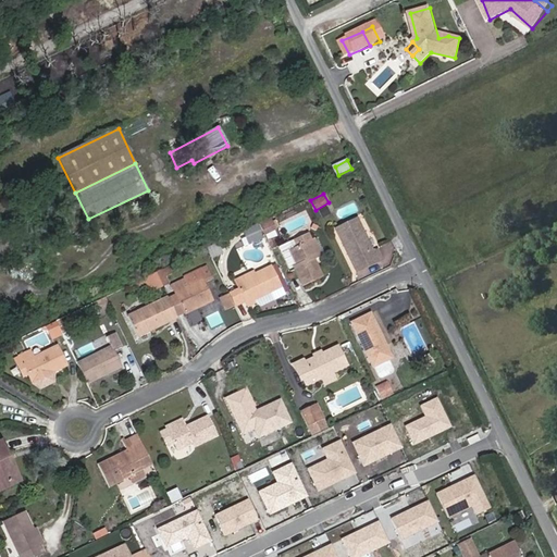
[(358,218),(335,229),(356,270),(383,258),(378,247),(373,249),(358,218)]
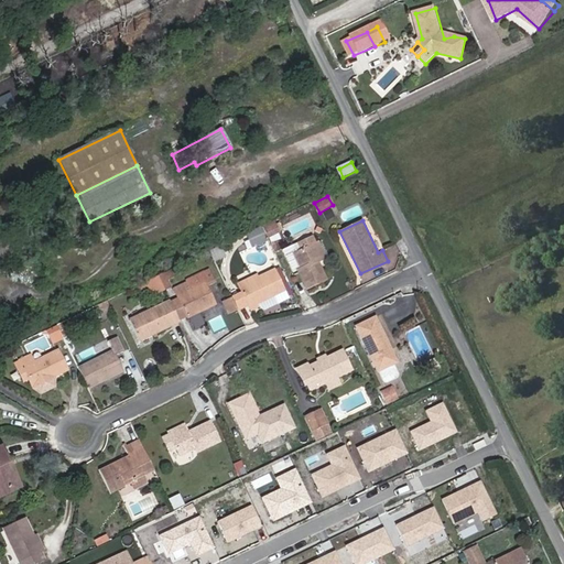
[(282,234),(280,221),(263,224),(266,236),(282,234)]
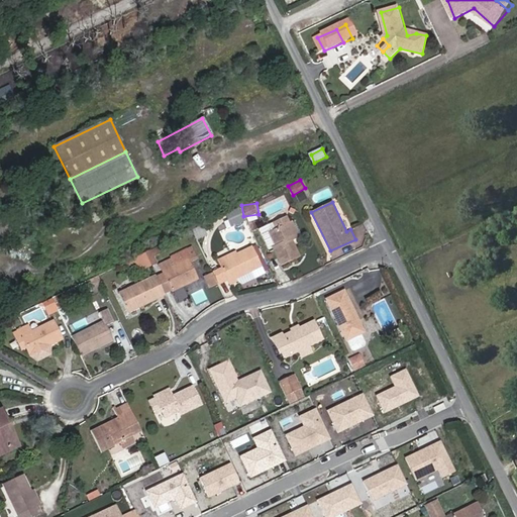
[(238,207),(225,214),(231,227),(244,221),(238,207)]
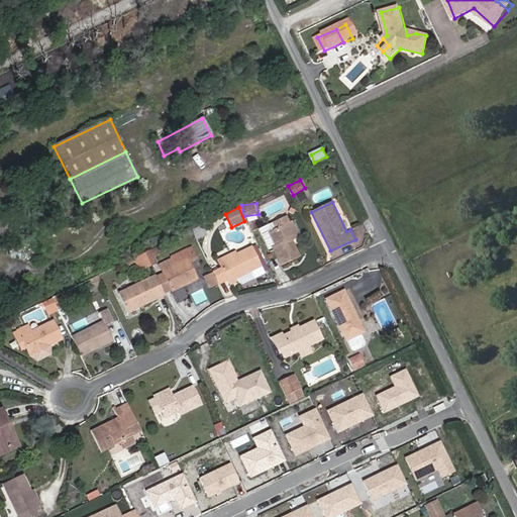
[(7,215),(0,218),(0,238),(14,231),(7,215)]
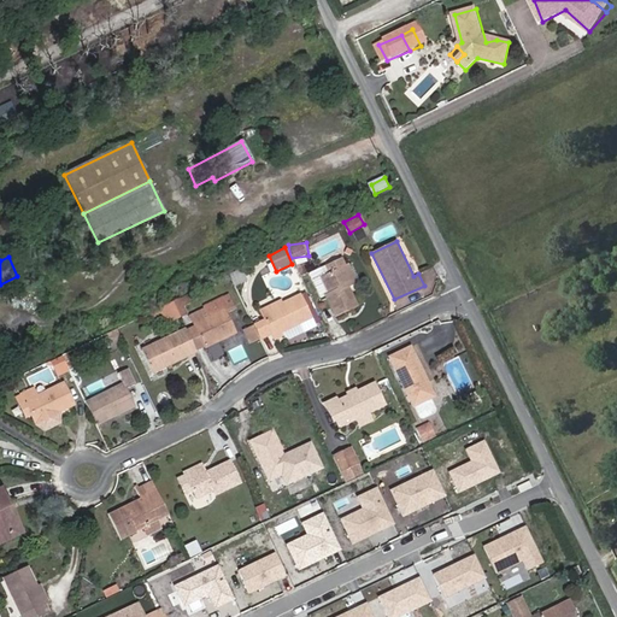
[(330,292),(325,294),(336,317),(358,306),(348,285),(356,281),(342,257),(327,264),(331,272),(323,277),(330,292)]
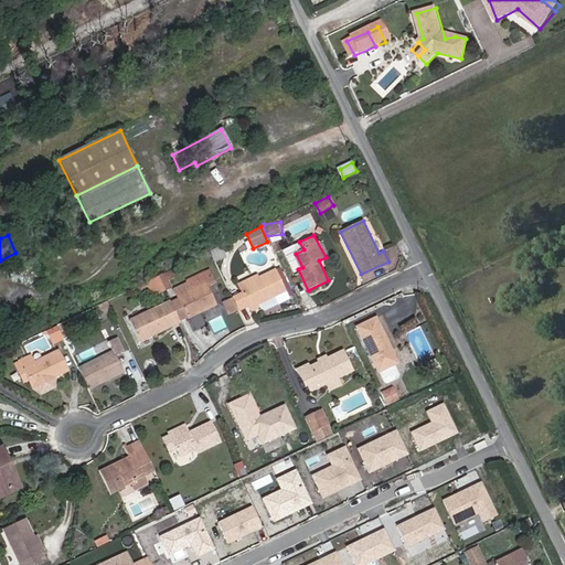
[(387,252),(393,259),(402,254),(395,245),(387,252)]
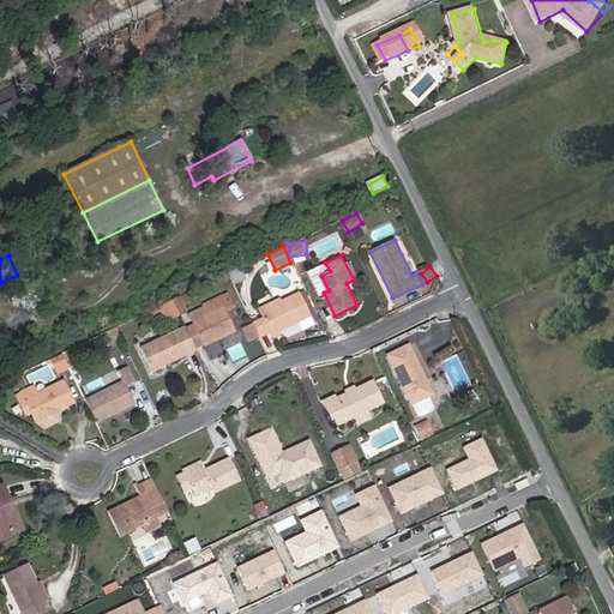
[(306,288),(300,292),(309,314),(317,311),(306,288)]
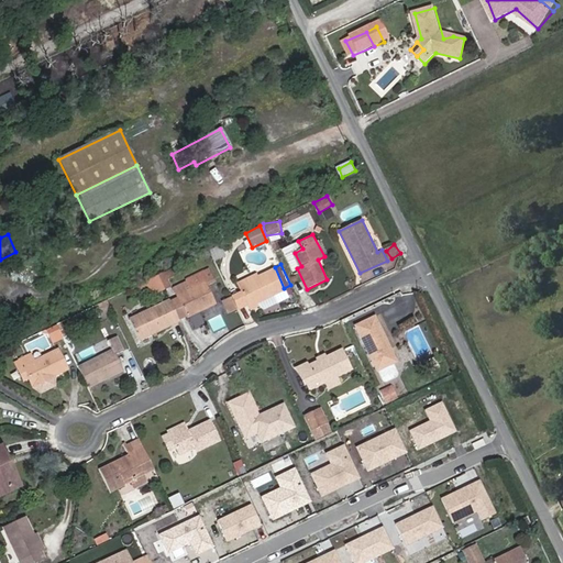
[(275,267),(239,285),(240,287),(249,307),(249,308),(258,304),(257,300),(284,288),(275,267)]
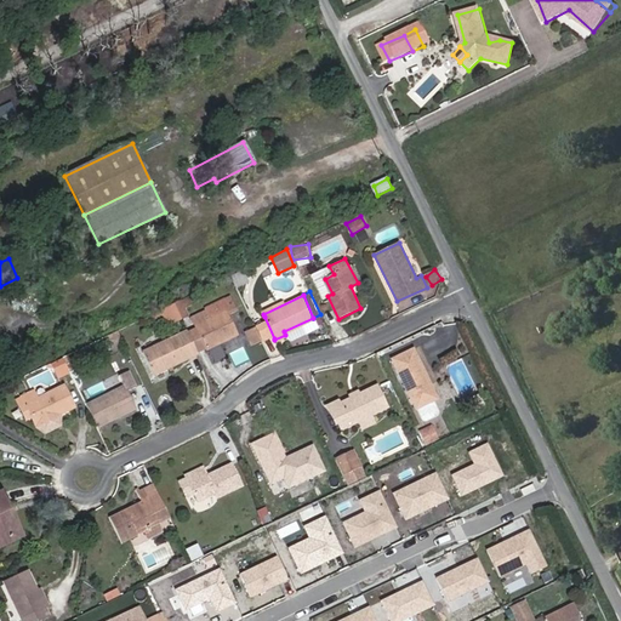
[(192,324),(203,348),(235,332),(224,308),(231,306),(226,297),(203,307),(203,309),(188,315),(192,324)]
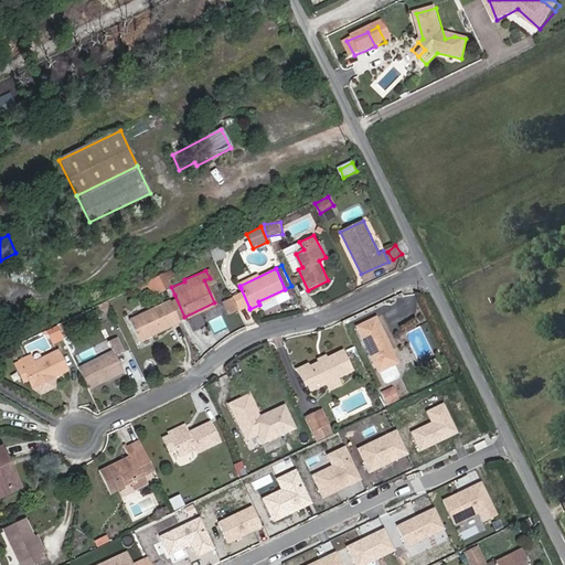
[(172,278),(169,272),(156,277),(163,294),(171,290),(167,280),(172,278)]
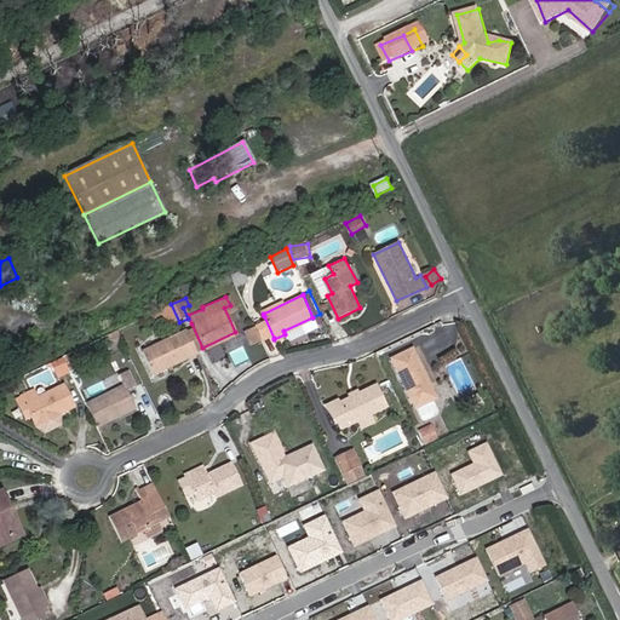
[(171,304),(158,311),(166,328),(179,322),(171,304)]
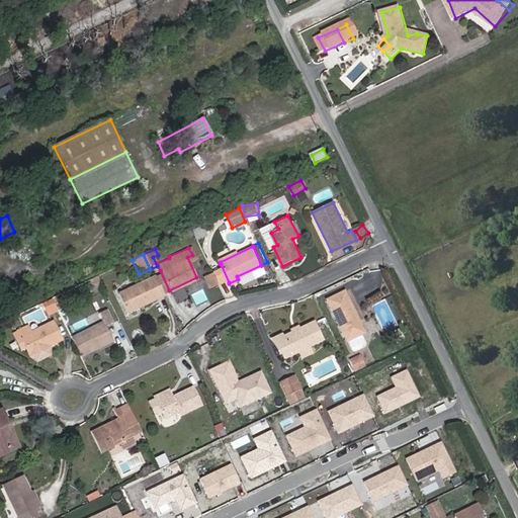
[(221,264),(210,269),(219,287),(229,282),(221,264)]
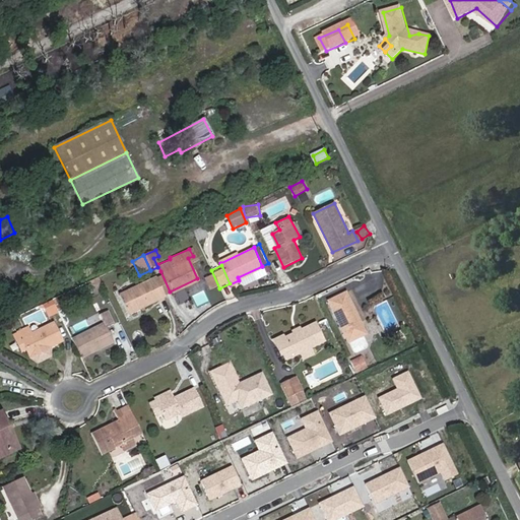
[(126,317),(165,299),(155,279),(117,298),(126,317)]
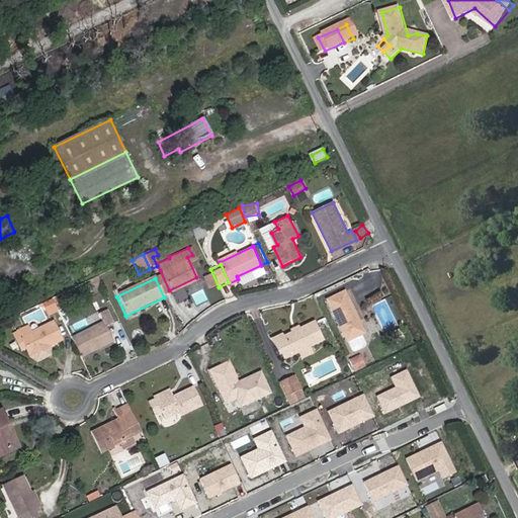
[(354,320),(357,318),(344,290),(327,299),(347,340),(352,349),(355,350),(364,345),(365,342),(361,333),(354,320)]
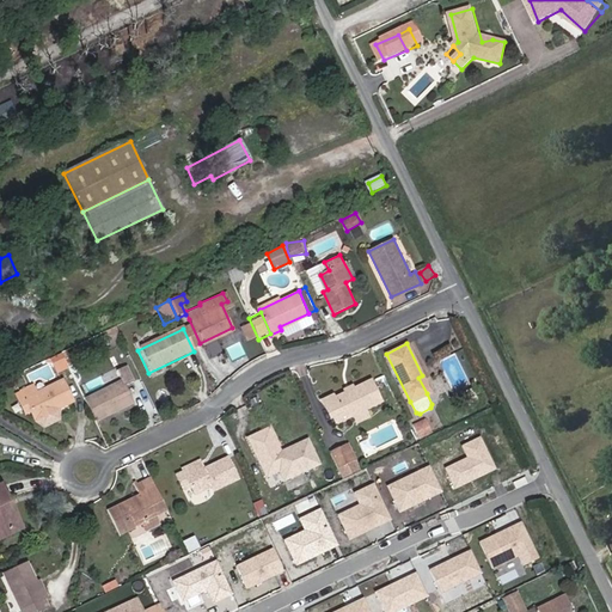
[(66,367),(59,354),(48,359),(54,372),(66,367)]
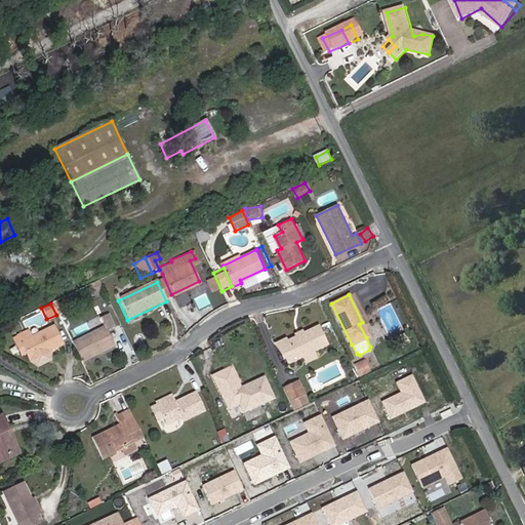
[(75,350),(82,364),(115,348),(107,333),(115,330),(108,316),(99,320),(105,328),(72,345),(75,350)]
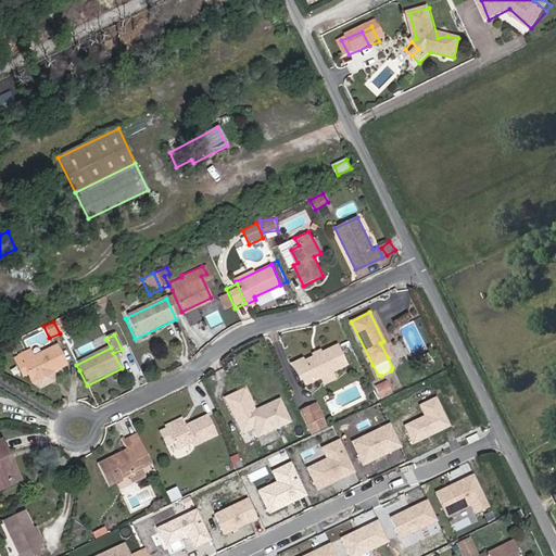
[(383,341),(380,343),(388,357),(391,355),(383,341)]
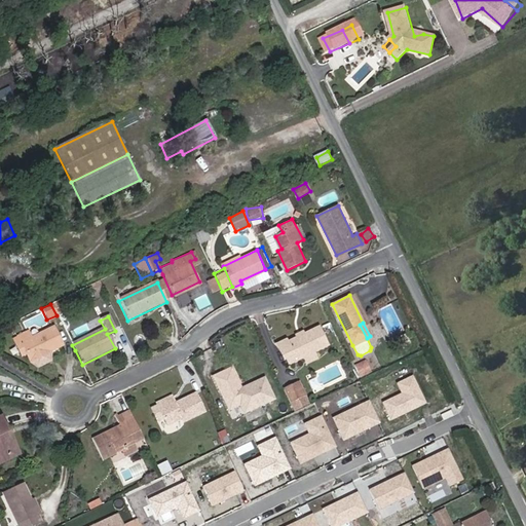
[(294,355),(288,359),(291,366),(330,346),(322,329),(305,337),(289,345),(294,355)]
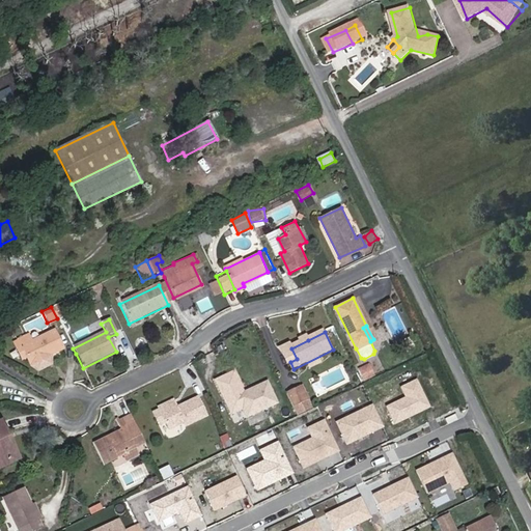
[(282,345),(290,362),(297,359),(291,348),(308,340),(306,334),(282,345)]
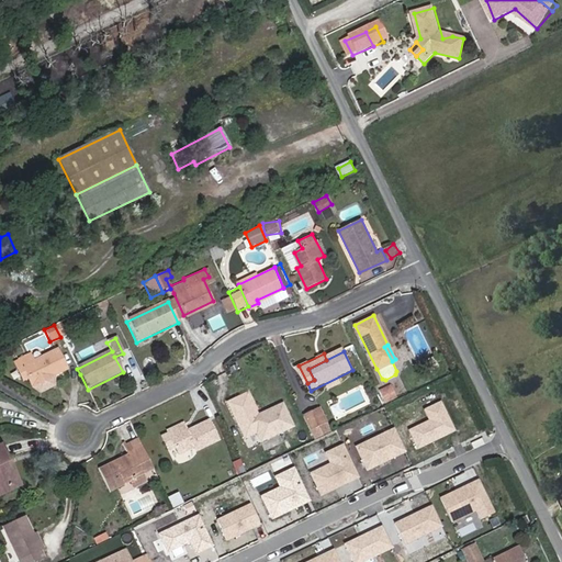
[(31,386),(35,396),(70,379),(58,355),(34,367),(29,359),(18,364),(21,372),(23,371),(31,386)]
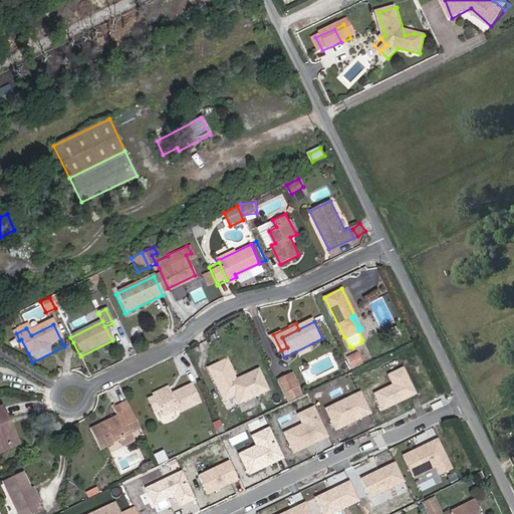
[(22,356),(28,353),(21,339),(19,340),(16,333),(11,335),(22,356)]
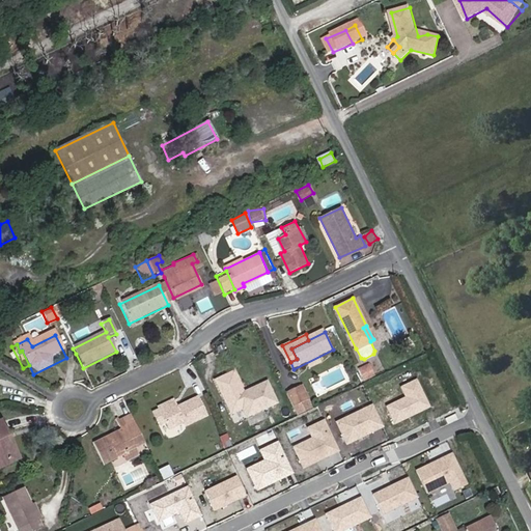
[(362,381),(374,376),(370,363),(358,367),(362,381)]
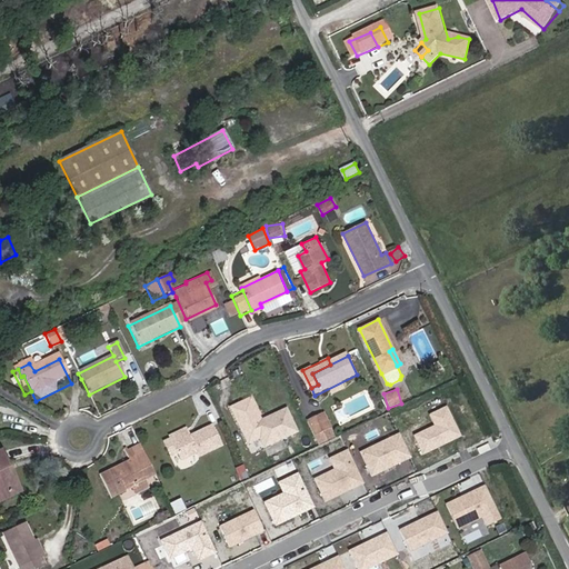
[(251,396),(229,406),(247,445),(261,439),(265,448),(300,432),(288,407),(262,419),(251,396)]
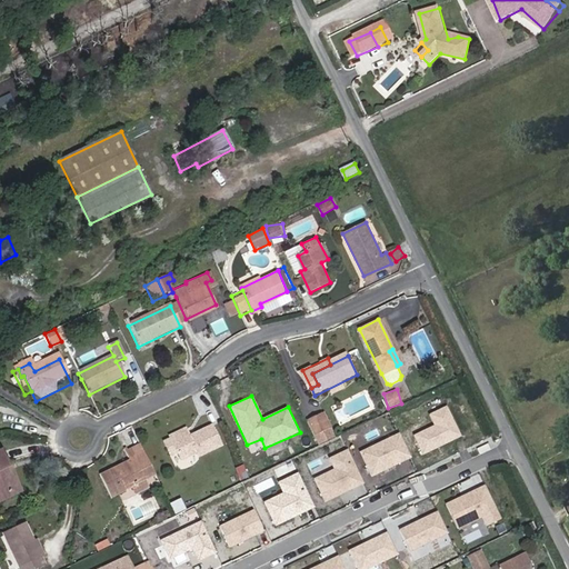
[(435,425),(413,435),(422,455),(461,436),(447,405),(429,413),(435,425)]
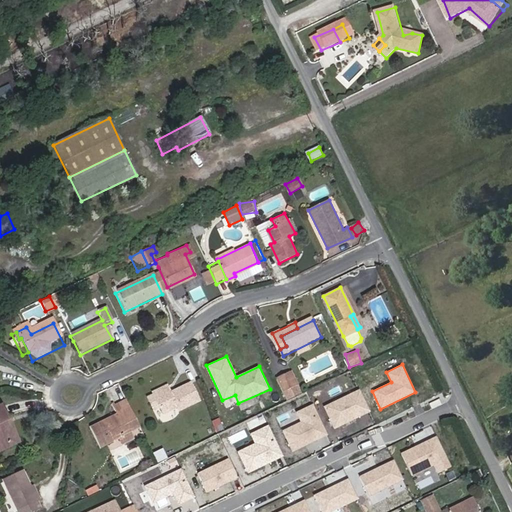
[(278,380),(284,392),(298,385),(292,373),(278,380)]
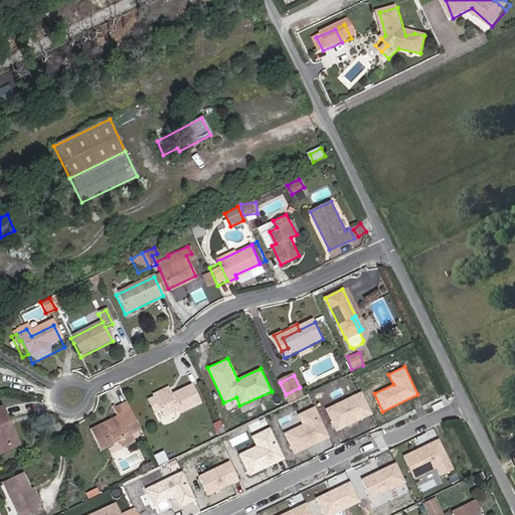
[(155,394),(158,398),(161,404),(175,397),(170,387),(155,394)]
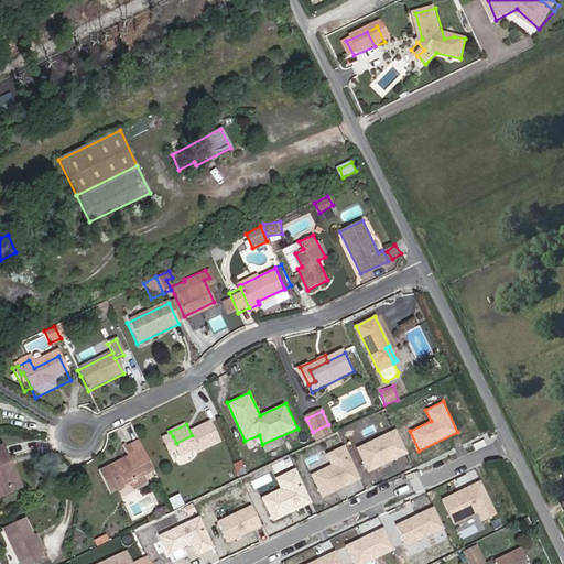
[(176,443),(173,436),(164,441),(170,454),(179,449),(183,456),(198,449),(201,454),(224,443),(215,426),(193,437),(192,435),(176,443)]
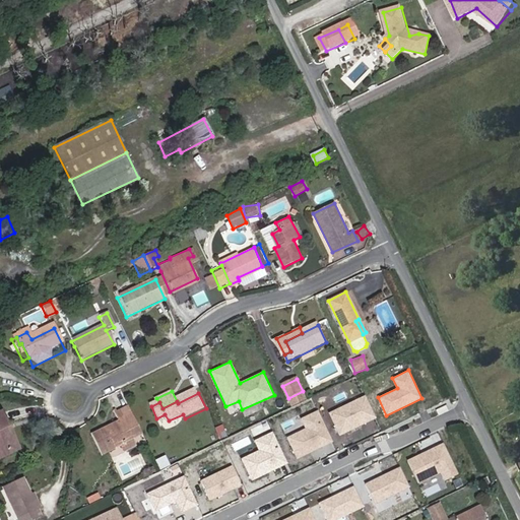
[(366,394),(329,412),(341,436),(377,418),(366,394)]
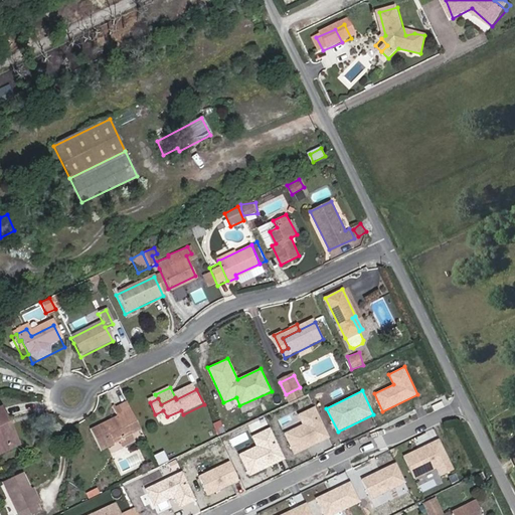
[(301,423),(283,433),(294,455),(330,437),(315,405),(297,414),(301,423)]
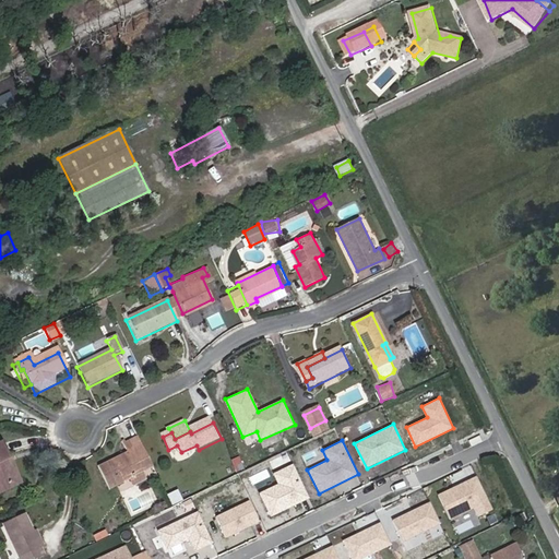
[(141,476),(154,470),(141,444),(134,448),(120,455),(123,464),(100,475),(108,491),(141,476)]
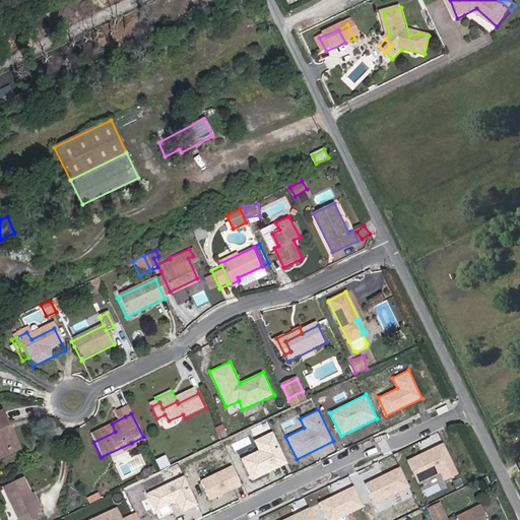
[(3,429),(10,426),(4,414),(0,416),(0,457),(14,450),(3,429)]
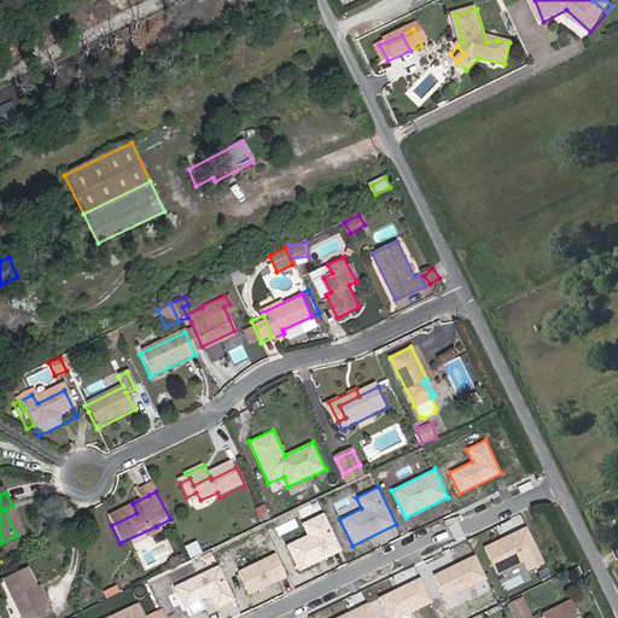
[(255,507),(261,523),(269,519),(264,505),(255,507)]
